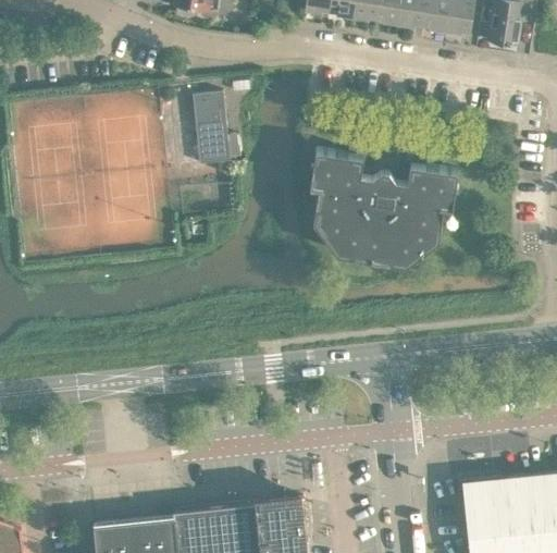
[(181,17),(188,19),(193,19),(195,14),(196,9),(217,12),(218,0),(166,0),(166,4),(176,7),(175,11),(176,15),(181,17)]
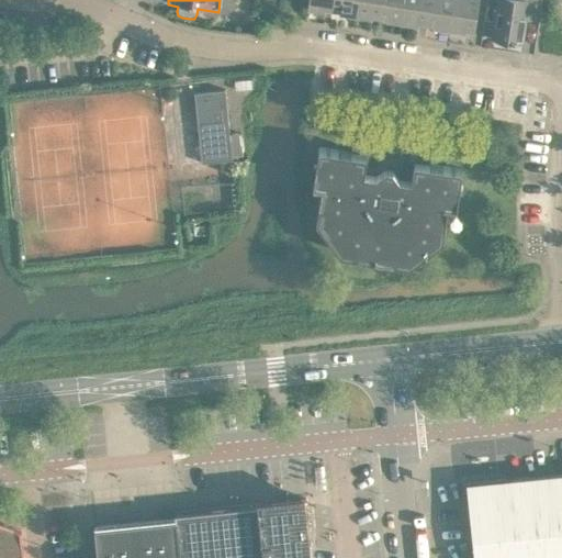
[(325,12),(332,13),(333,0),(308,0),(307,12),(322,14),(325,12)]
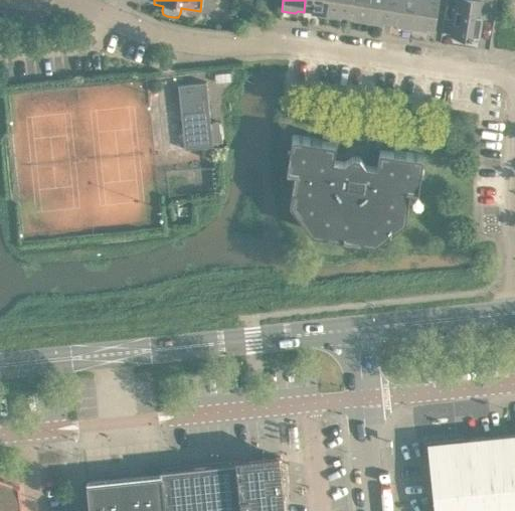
[(312,15),(325,17),(327,0),(305,0),(304,12),(310,13),(312,15)]
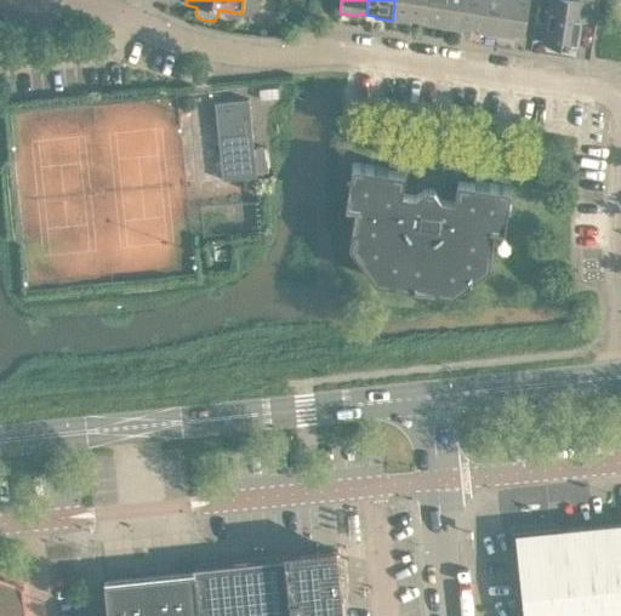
[(411,22),(417,22),(421,0),(394,0),(392,21),(408,23),(411,22)]
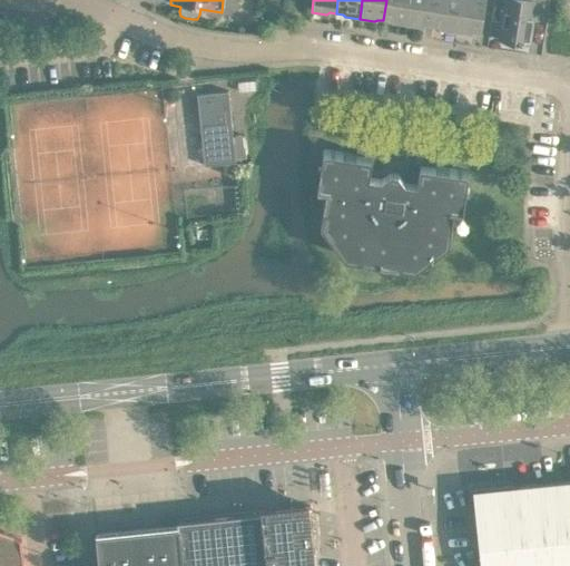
[(408,27),(411,0),(386,0),(383,20),(390,21),(393,25),(408,27)]
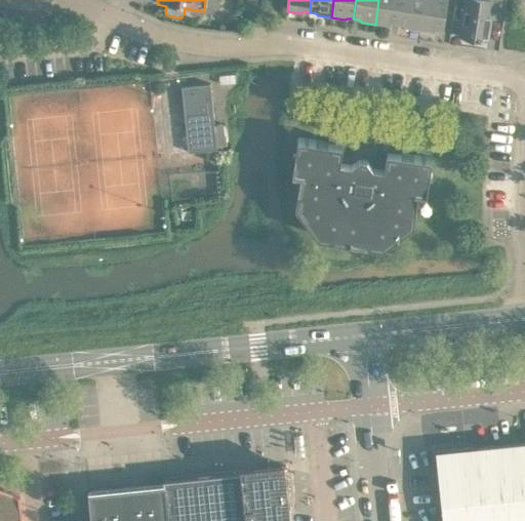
[(391,25),(397,26),(401,0),(378,0),(375,25),(388,27),(391,25)]
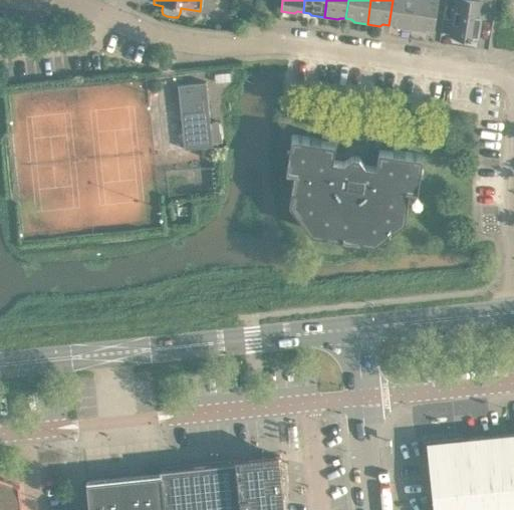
[(393,0),(389,25),(395,26),(398,28),(410,30),(415,0),(393,0)]
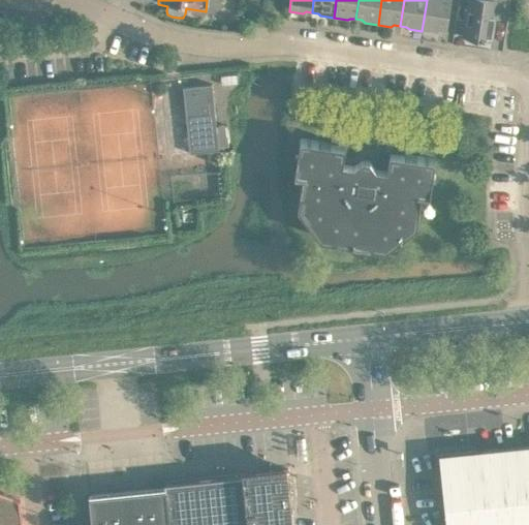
[(449,0),(427,0),(422,31),(433,33),(438,31),(445,32),(449,0)]
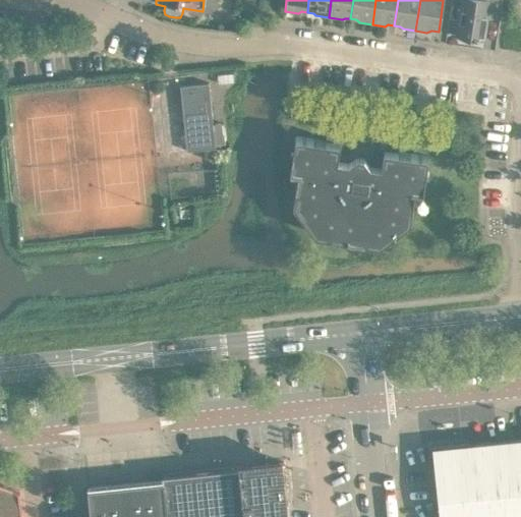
[(487,16),(500,18),(502,0),(488,0),(488,4),(461,0),(456,39),(483,43),(487,16)]
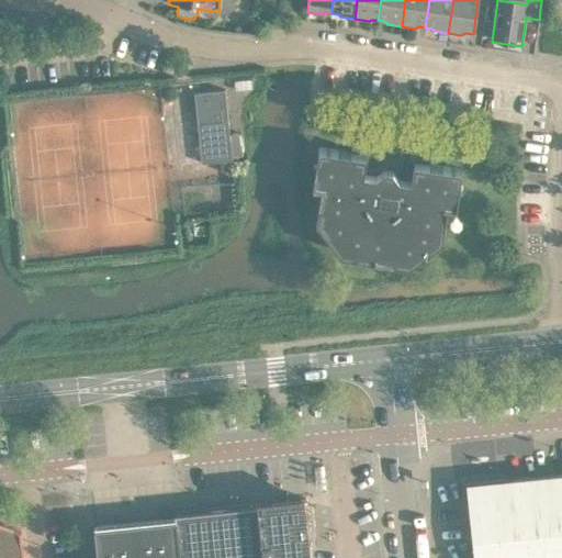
[(483,36),(491,37),(493,25),(485,24),(483,36)]
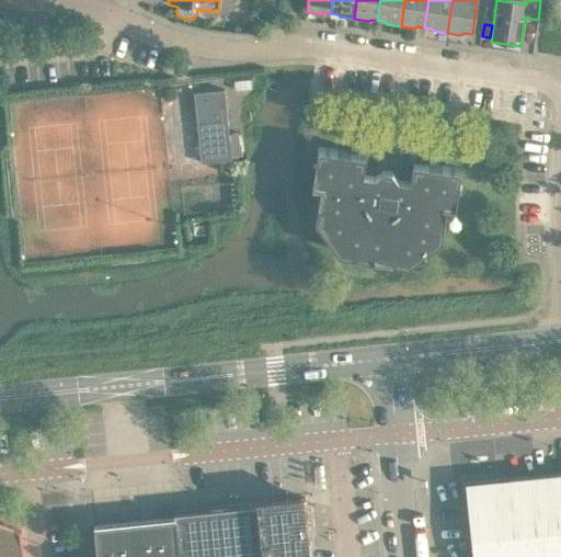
[(230,159),(236,159),(241,159),(239,137),(228,138),(224,93),(193,97),(201,166),(231,162),(230,159)]
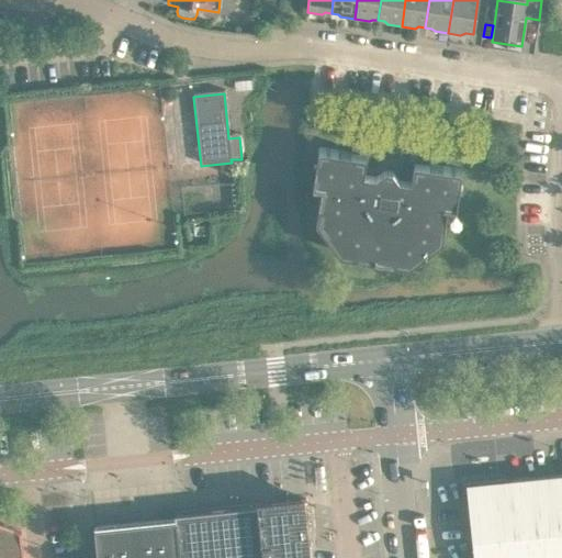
[(373,132),(355,129),(352,143),(371,145),(373,132)]
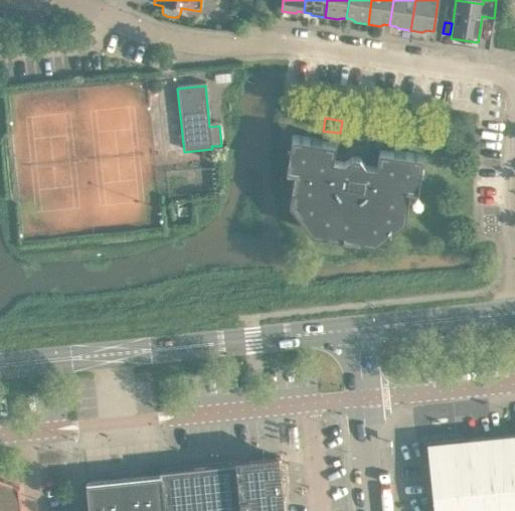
[(396,129),(379,126),(377,139),(394,142),(396,129)]
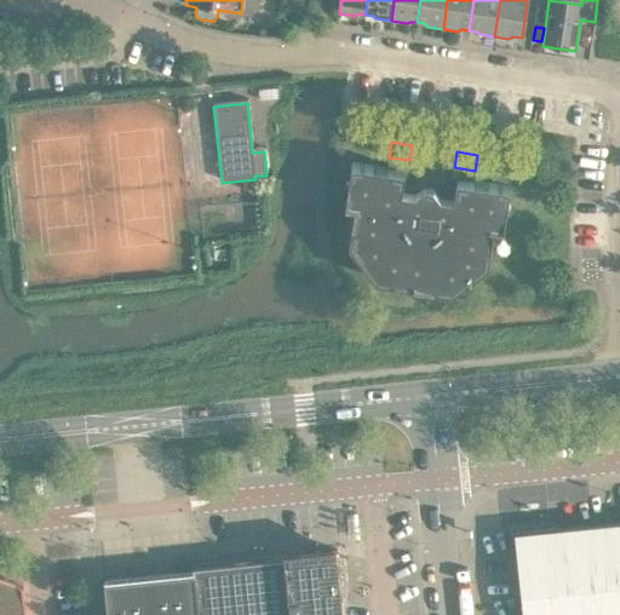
[(472,185),(475,171),(454,167),(449,167),(441,174),(440,182),(420,178),(422,171),(414,161),(409,160),(389,157),(386,172),(351,166),(344,207),(354,210),(349,247),(374,282),(452,294),(487,268),(493,230),(503,231),(509,190),(472,185)]
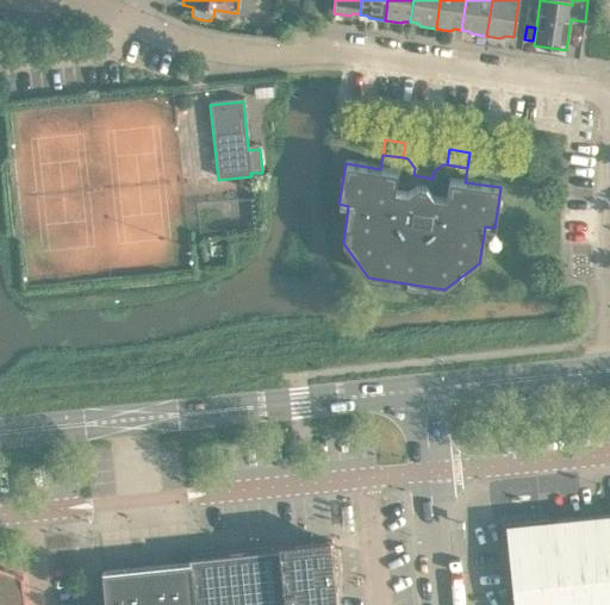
[(609,604),(609,571),(604,517),(506,528),(514,604),(609,604)]
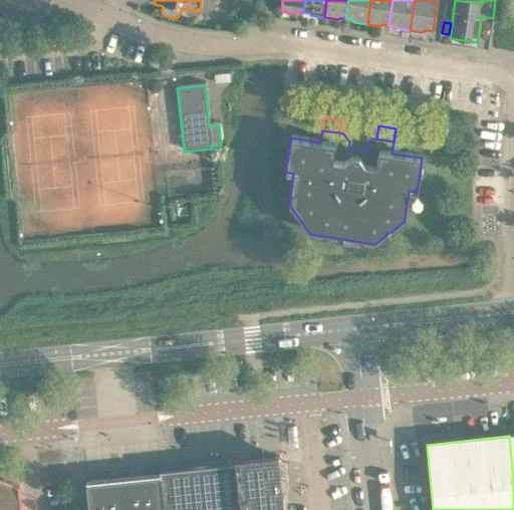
[(283,509),(278,459),(159,471),(160,477),(163,509),(283,509)]
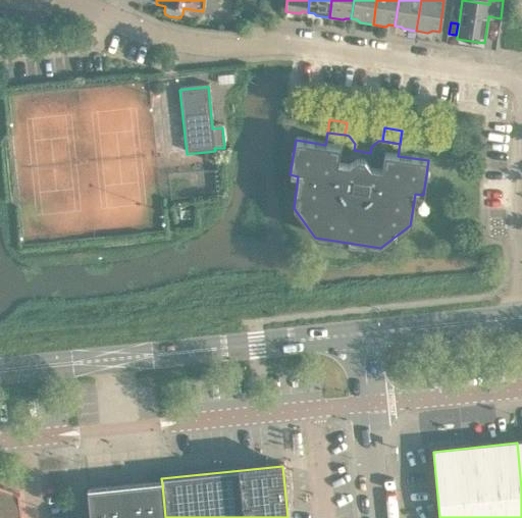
[(87,493),(89,517),(165,517),(162,484),(121,489),(87,493)]
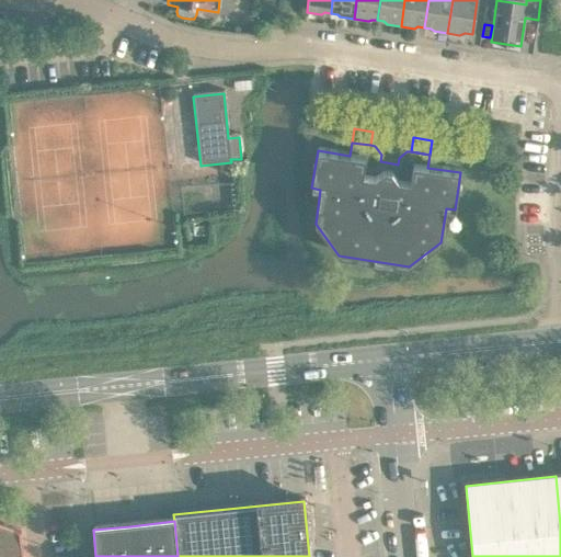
[(22,556),(20,533),(0,524),(0,556),(22,556)]
